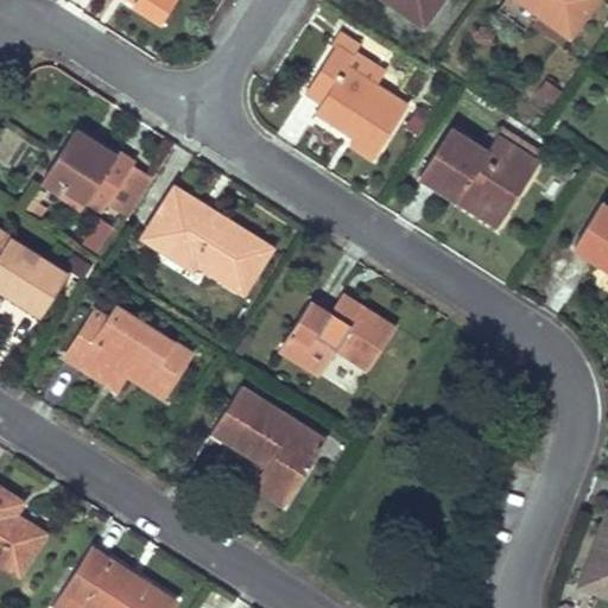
[(137,0),(137,1),(135,4),(160,20),(172,0),(137,0)]
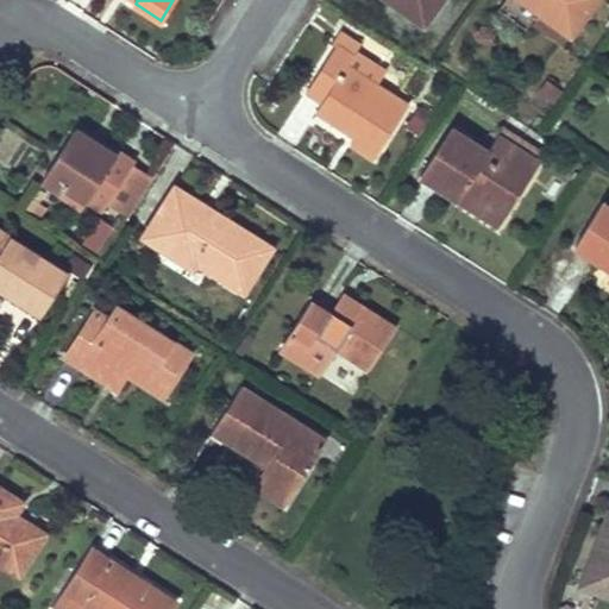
[(390,0),(424,24),(440,0),(390,0)]
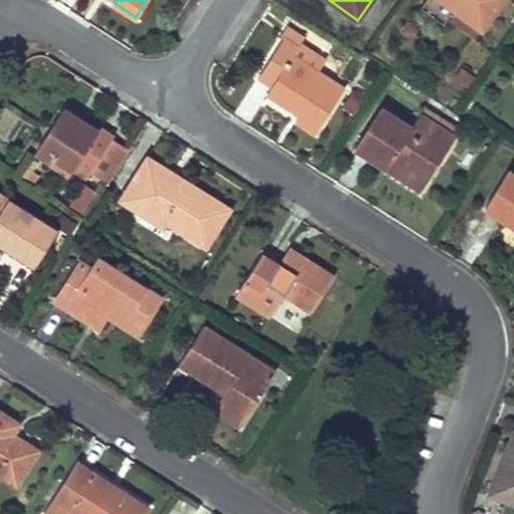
[(426,0),(421,7),(444,24),(455,9),(458,11),(482,29),(503,0),(426,0)]
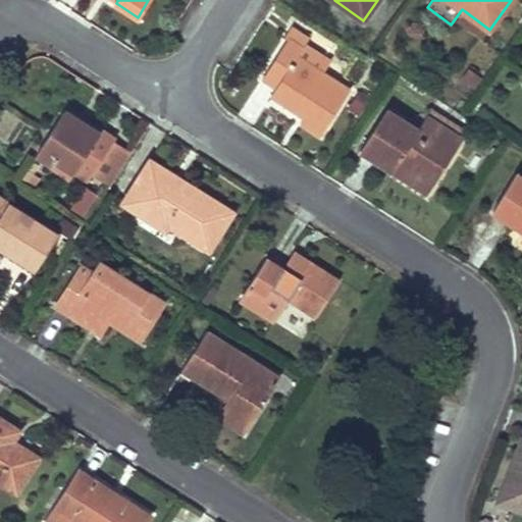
[(483,39),(489,30),(465,11),(458,20),(483,39)]
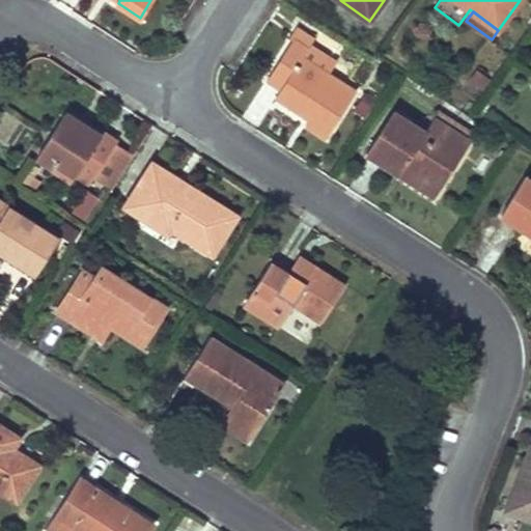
[(267,79),(281,88),(276,96),(310,118),(306,123),(327,138),(356,92),(328,74),(303,57),(310,45),(315,38),(297,27),(289,37),(292,39),(267,79)]
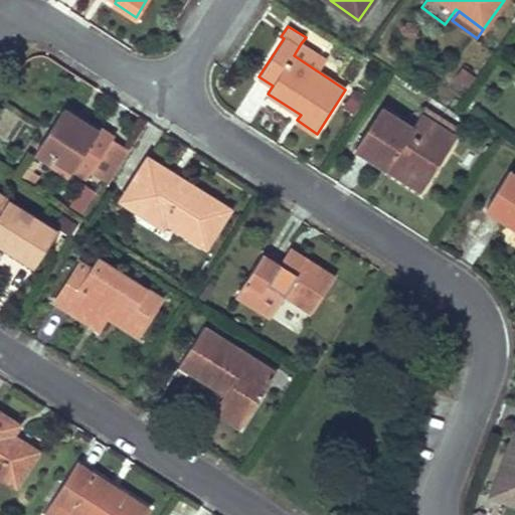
[(325,59),(301,43),(294,55),(318,71),(325,59)]
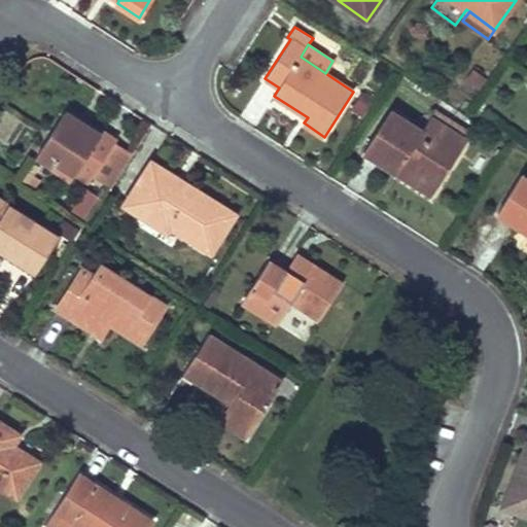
[(101,133),(66,110),(37,154),(51,165),(55,161),(75,174),(89,182),(92,178),(114,143),(116,140),(102,130),(101,133)]
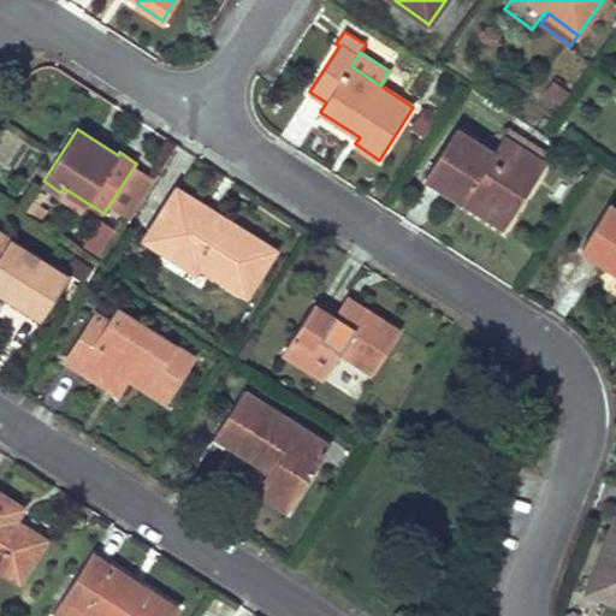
[(492,153),(455,129),(426,176),(484,213),(487,208),(508,221),(545,165),(542,163),(502,137),(492,153)]
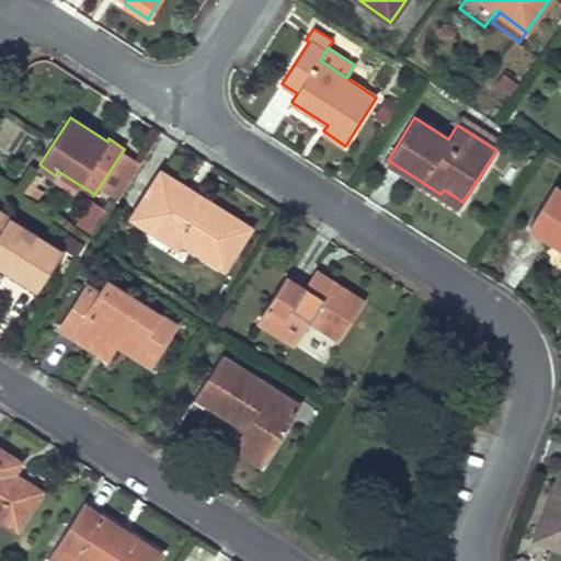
[(462,117),(457,125),(493,148),(497,139),(462,117)]
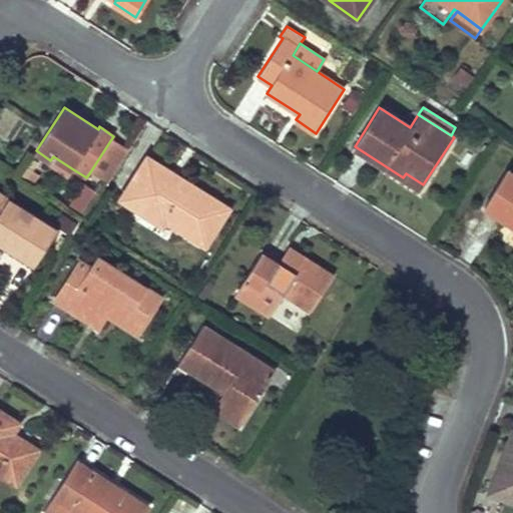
[(126,149),(111,139),(89,173),(104,183),(126,149)]
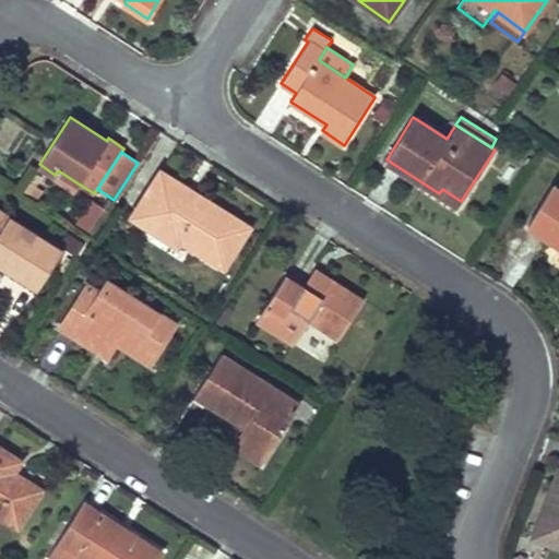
[(55,175),(52,178),(74,192),(80,185),(58,170),(55,175)]
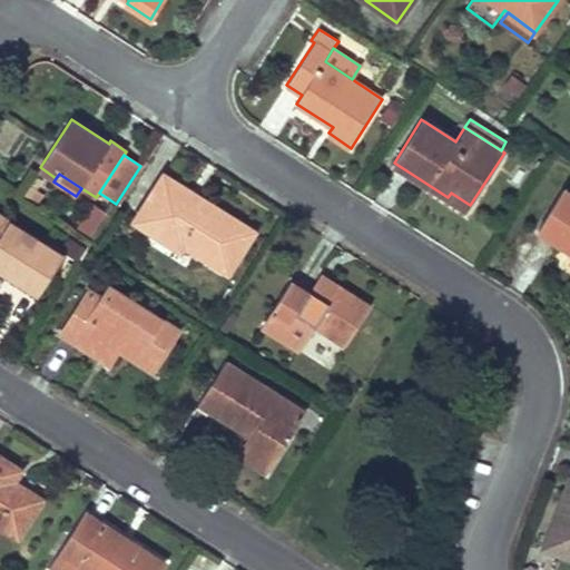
[(190,190),(164,174),(151,194),(158,199),(141,226),(180,251),(184,245),(227,273),(254,232),(196,195),(194,199),(187,195),(190,190)]
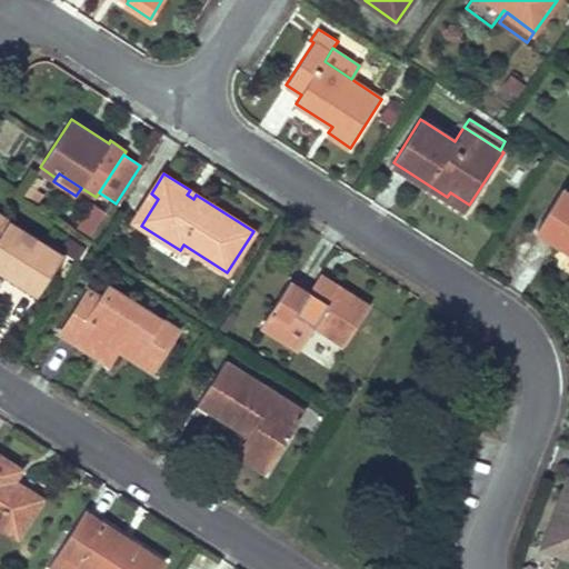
[(568,192),(562,189),(537,229),(568,249),(568,192)]
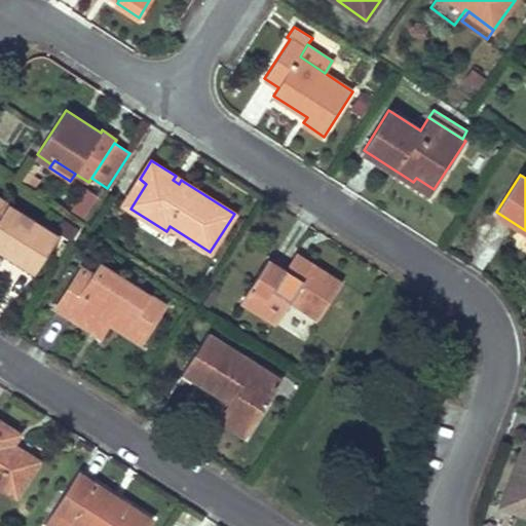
[(434,189),(416,178),(413,182),(431,194),(434,189)]
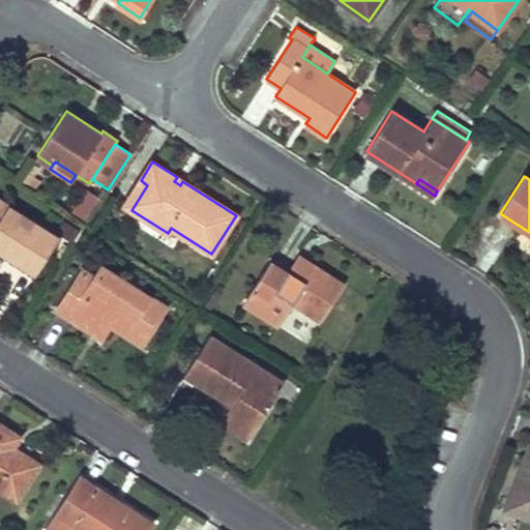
[(124,205),(131,210),(147,185),(141,180),(124,205)]
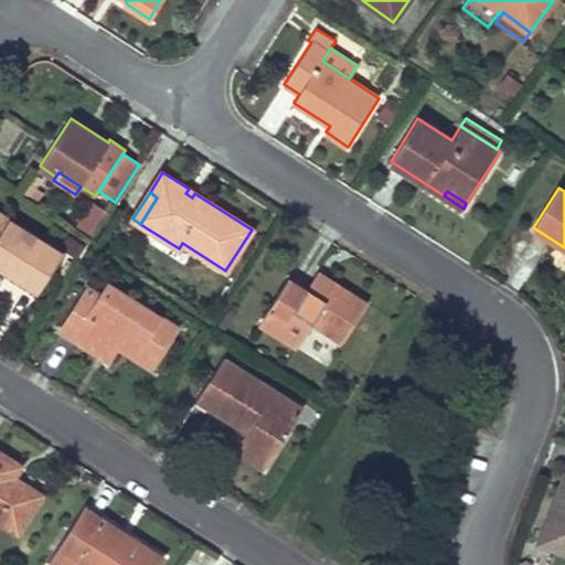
[(61,253),(0,214),(0,266),(36,290),(61,253)]
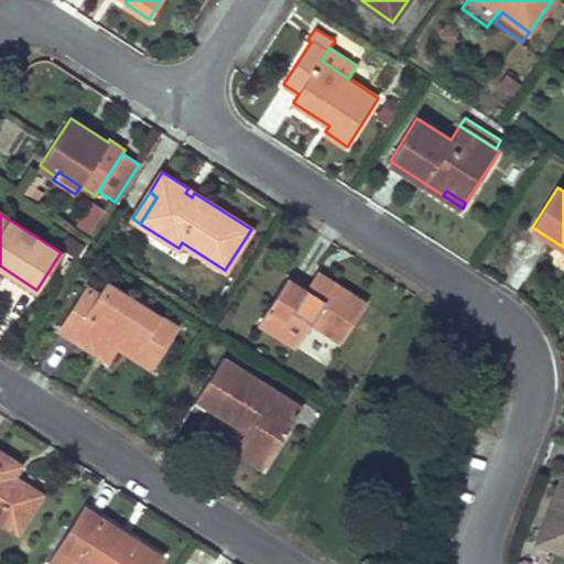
[(305,289),(314,294),(326,277),(317,271),(305,289)]
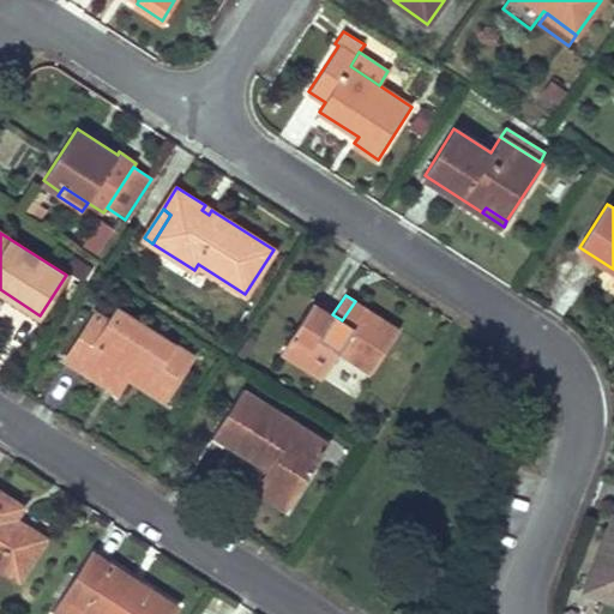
[(399,330),(355,301),(342,320),(332,314),(314,302),(282,351),(321,378),(339,351),(372,372),(399,330)]
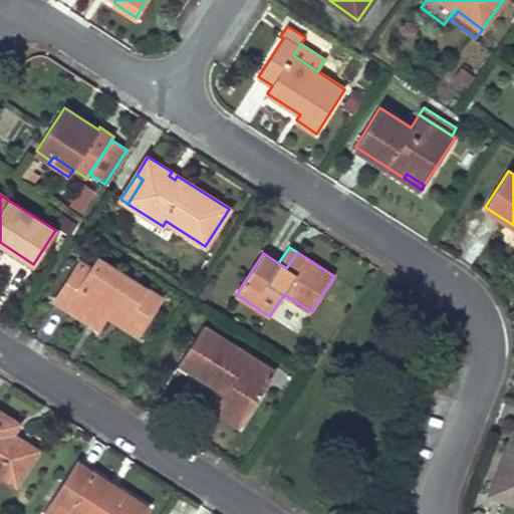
[(160,298),(99,259),(92,271),(80,264),(57,301),(69,309),(73,304),(94,317),(97,313),(104,317),(105,314),(137,334),(160,298)]
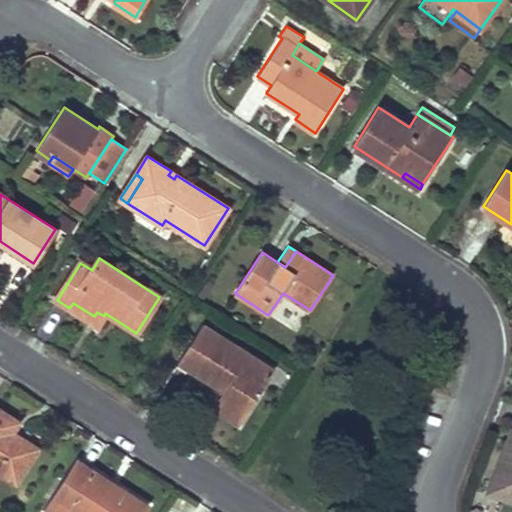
[(73,303),(69,308),(97,326),(104,316),(97,312),(94,316),(73,303)]
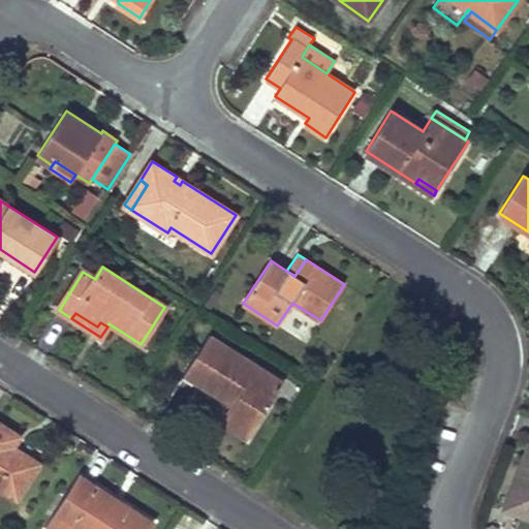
[(283,383),(209,335),(185,373),(201,384),(205,379),(237,399),(234,404),(222,423),(248,438),(283,383)]
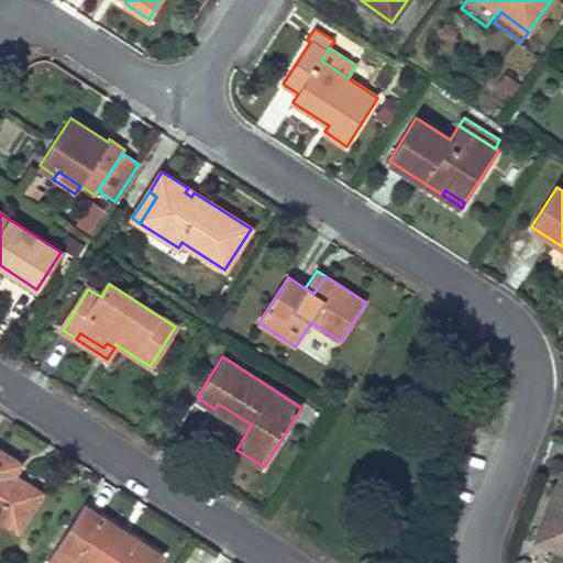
[(218,404),(214,409),(249,430),(252,424),(218,404)]
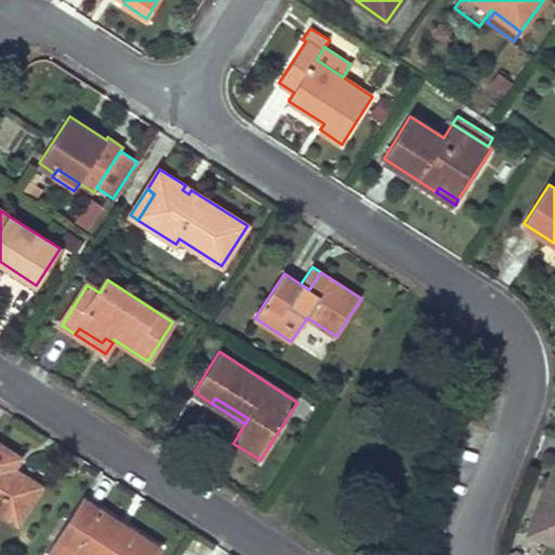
[(20,457),(0,444),(0,511),(17,523),(41,487),(13,468),(20,457)]
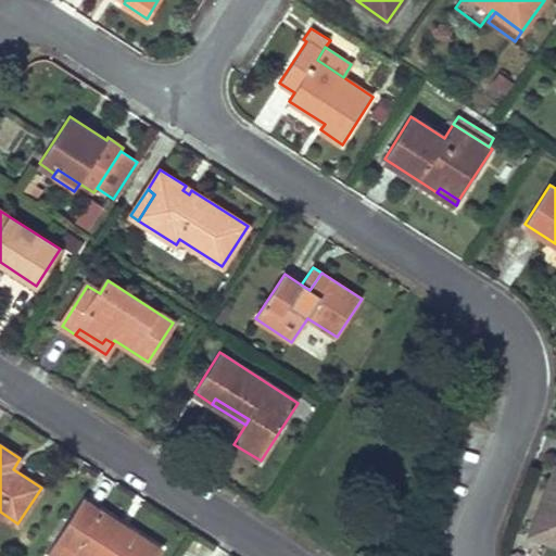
[(555,465),(552,463),(525,535),(555,546),(555,465)]
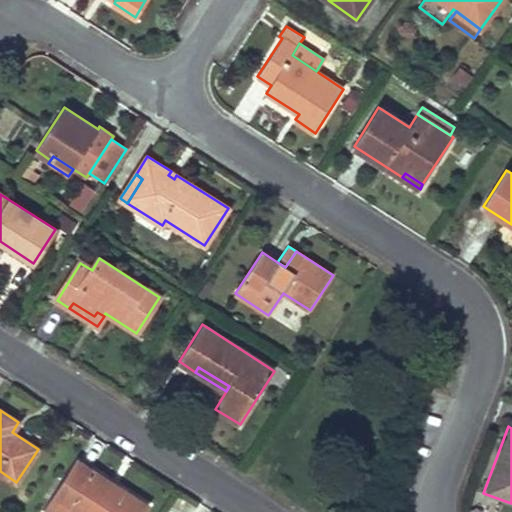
[(69,511),(71,509),(74,511),(142,511),(147,505),(78,460),(44,511),(69,511)]
